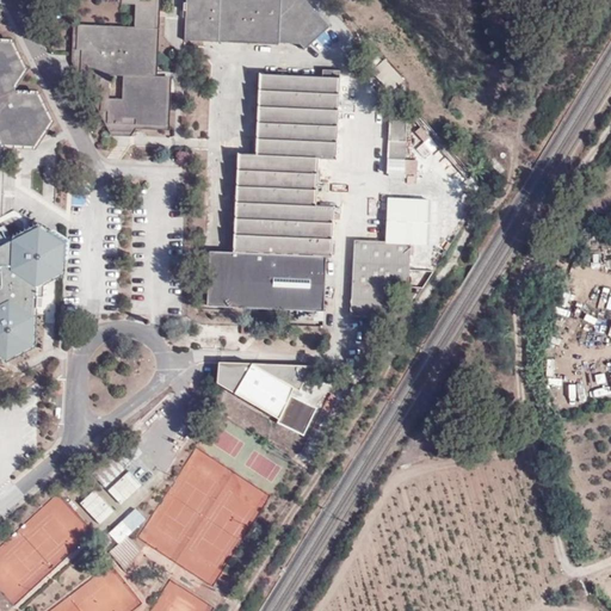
[(99,112),(106,112),(106,124),(164,128),(165,78),(150,76),(154,0),(119,0),(119,4),(134,5),(134,26),(78,25),(75,50),(80,50),(79,74),(87,75),(86,87),(93,88),(92,100),(99,100),(99,112)]
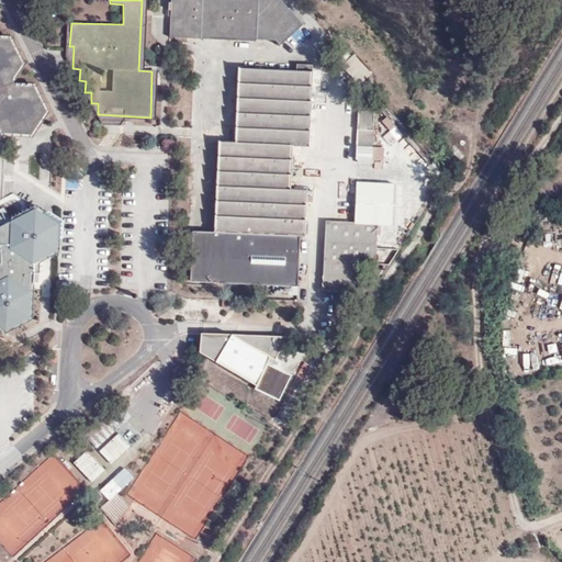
[(170,0),(169,37),(186,37),(187,12),(201,12),(201,18),(256,20),(256,0),(170,0)]
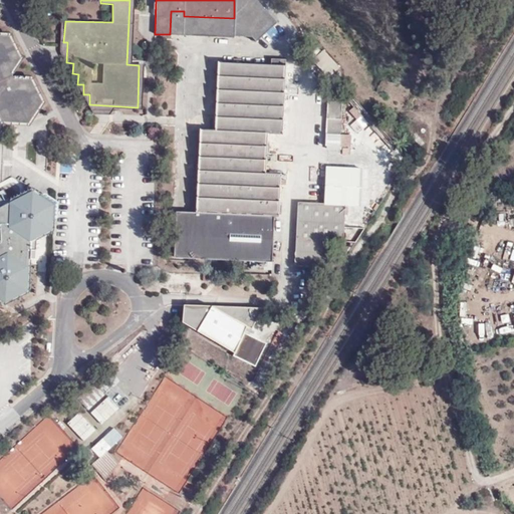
[(234,0),(233,37),(252,39),(256,44),(278,24),(255,0),(234,0)]
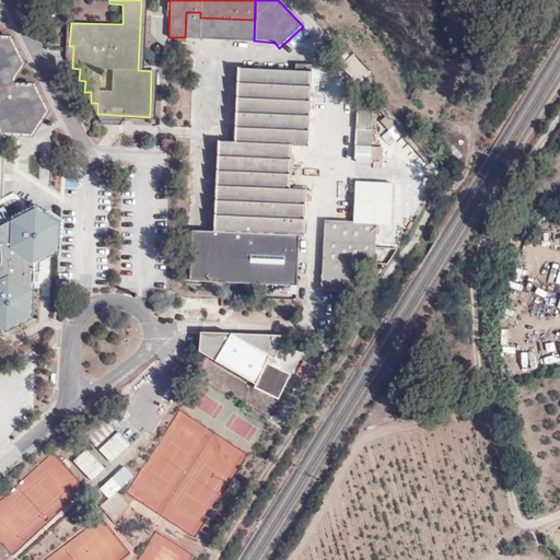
[(185,37),(254,41),(255,20),(200,18),(200,12),(186,12),(185,37)]
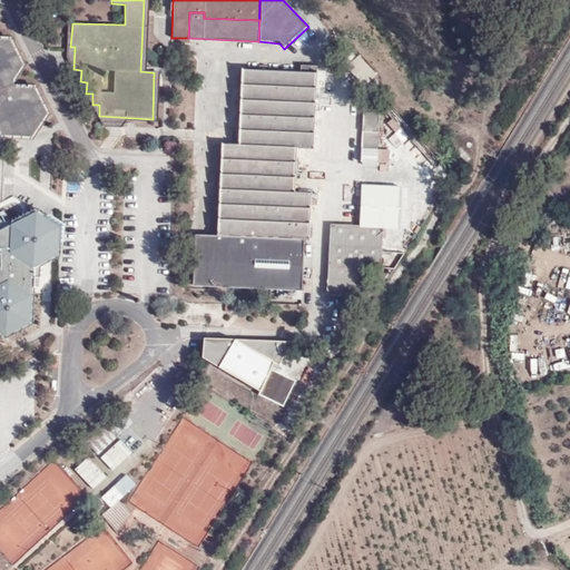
[(366,84),(376,71),(357,56),(347,67),(366,84)]
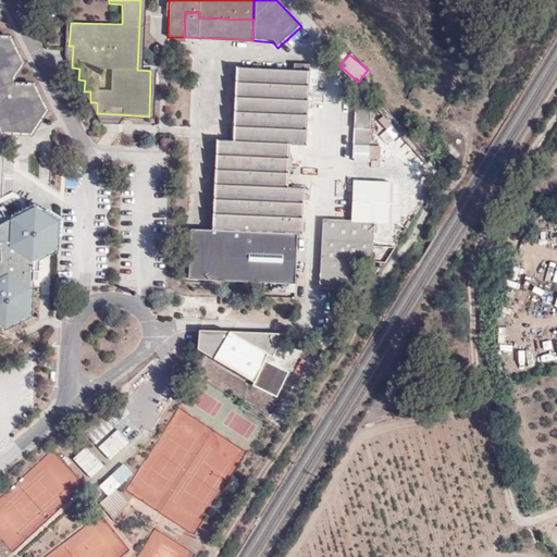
[(309,64),(289,64),(289,70),(236,67),(232,140),(215,139),(212,231),(297,234),(301,234),(304,188),(287,187),(289,145),(306,146),(309,64)]
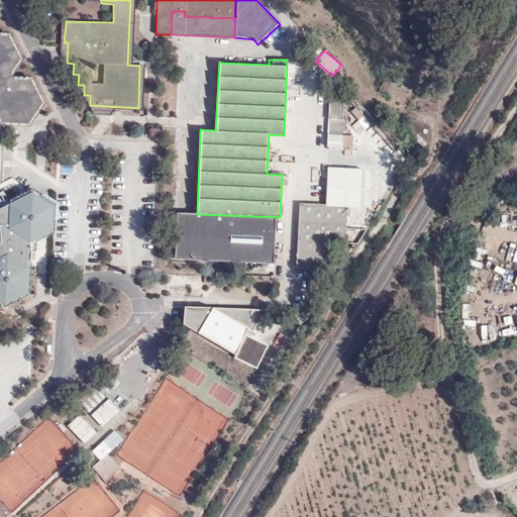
[(344,100),(329,99),(328,118),(343,119),(344,100)]
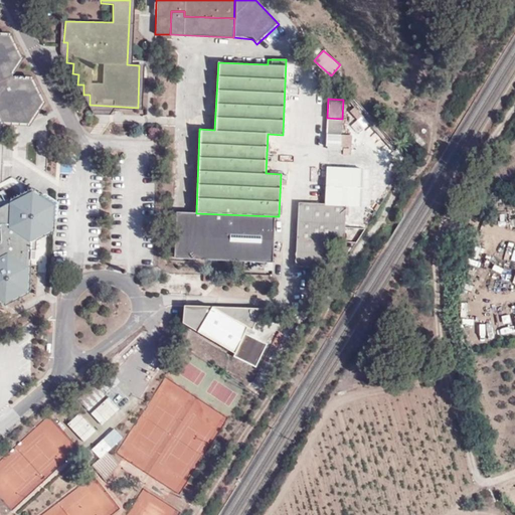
[(29,124),(41,103),(2,122),(29,124)]
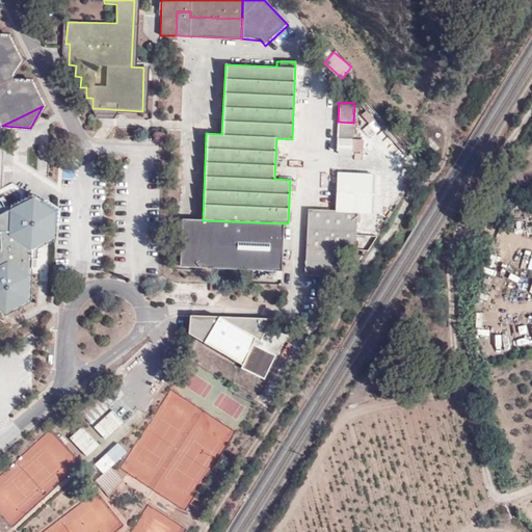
[(338,138),(352,139),(353,123),(338,122),(338,138)]
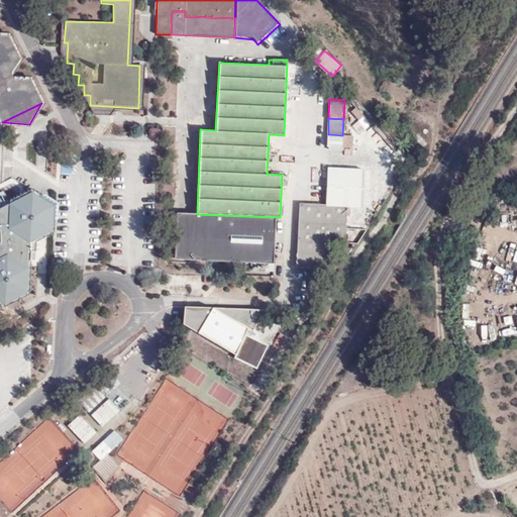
[(353,135),(342,135),(328,134),(328,148),(353,149),(353,135)]
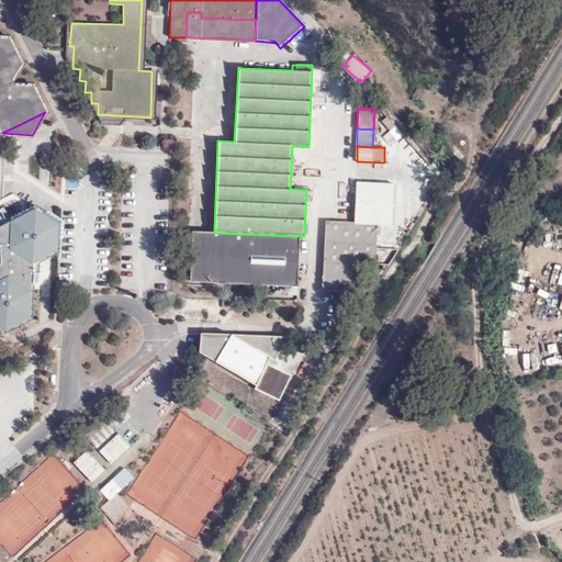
[(392,227),(394,184),(356,183),(356,224),(327,223),(323,293),(371,296),(378,227),(392,227)]
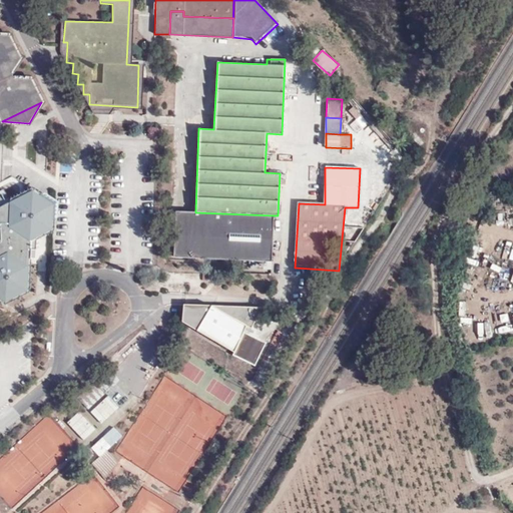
[(53,203),(33,191),(19,198),(26,203),(26,210),(34,215),(34,222),(39,225),(39,237),(52,231),(53,203)]
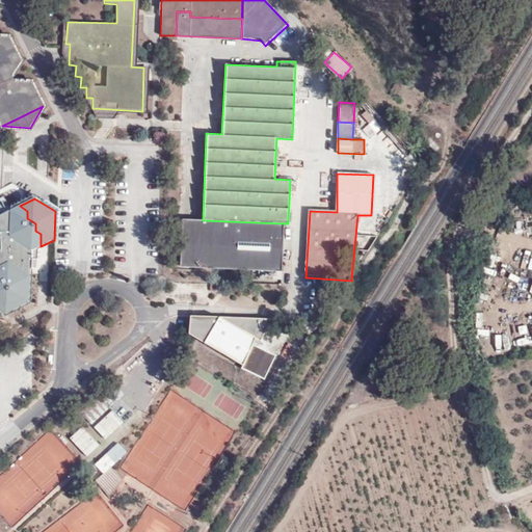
[(260,277),(281,278),(284,223),(203,220),(184,219),(180,266),(261,269),(260,277)]
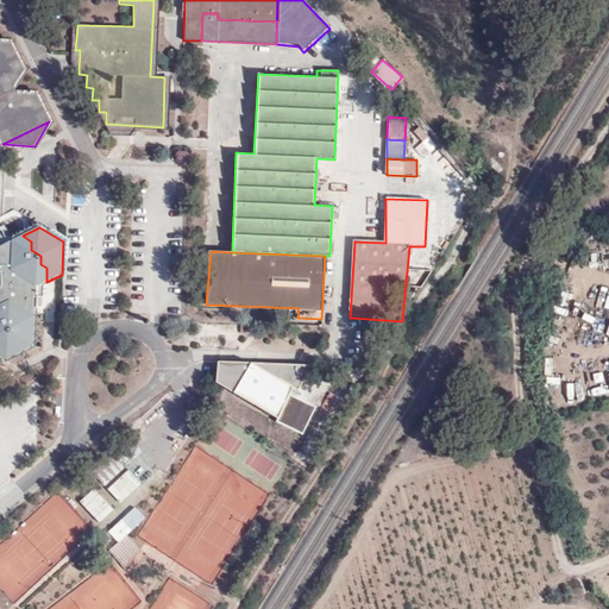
[(472,351),(468,347),(462,355),(466,358),(472,351)]
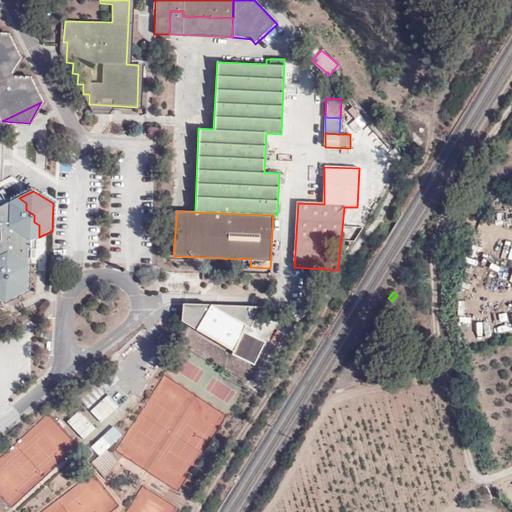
[(183,303),(181,321),(233,351),(232,354),(254,365),(265,342),(248,333),(261,306),(183,303)]
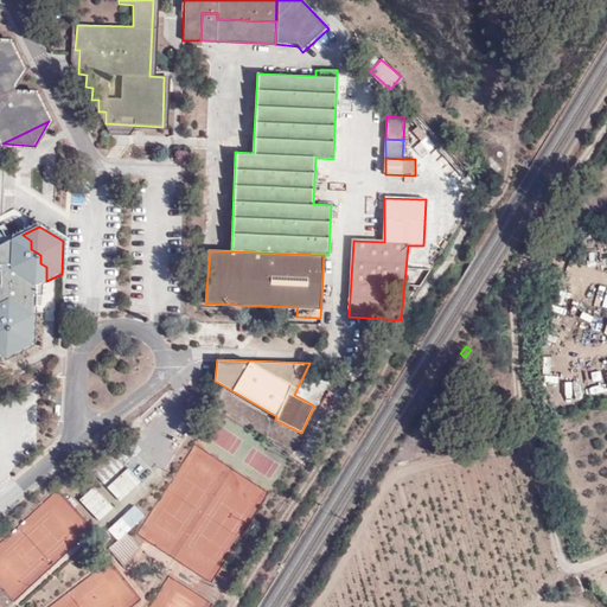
[(125,465),(113,451),(107,455),(120,470),(125,465)]
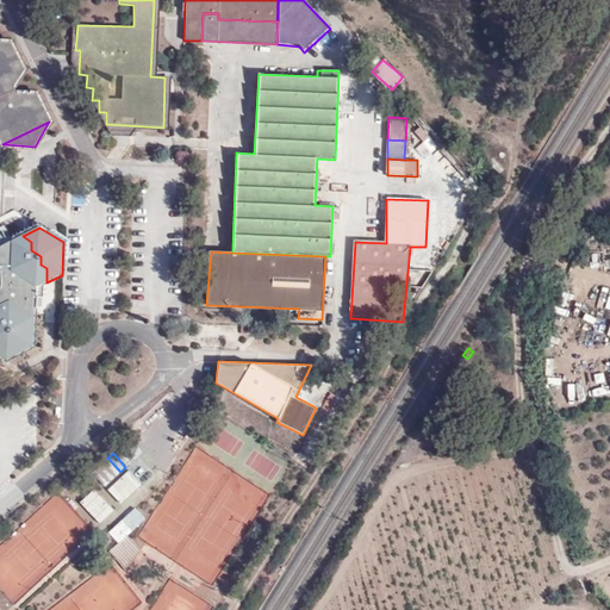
[(120,472),(107,458),(103,462),(116,477),(120,472)]
